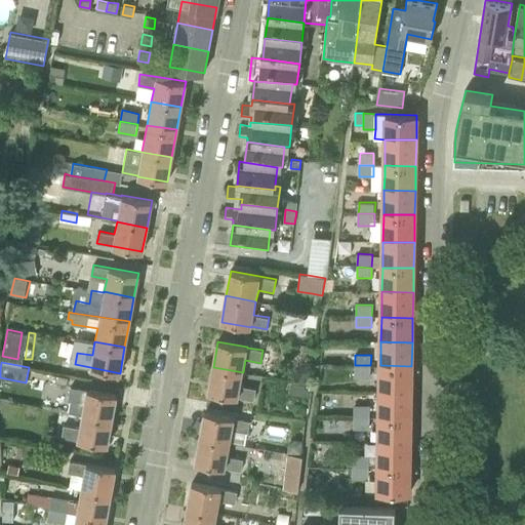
[(355,376),(370,377),(370,365),(355,365),(355,376)]
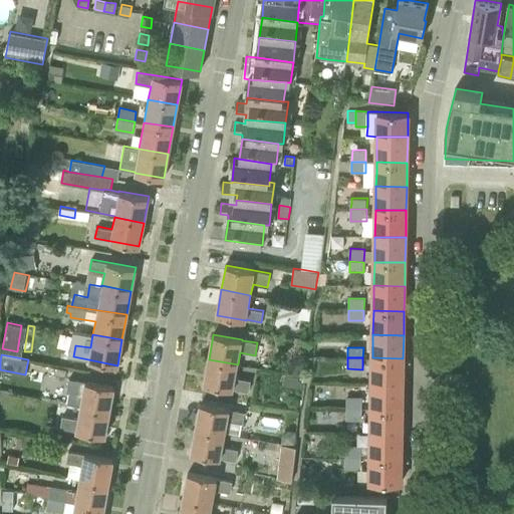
[(371,381),(403,382),(403,358),(372,357),(371,381)]
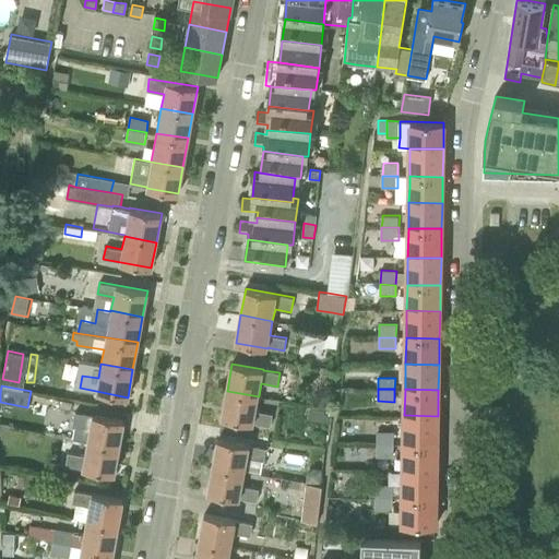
[(222,417),(253,424),(253,423),(270,426),(273,414),(257,411),(259,396),(227,391),(222,417)]
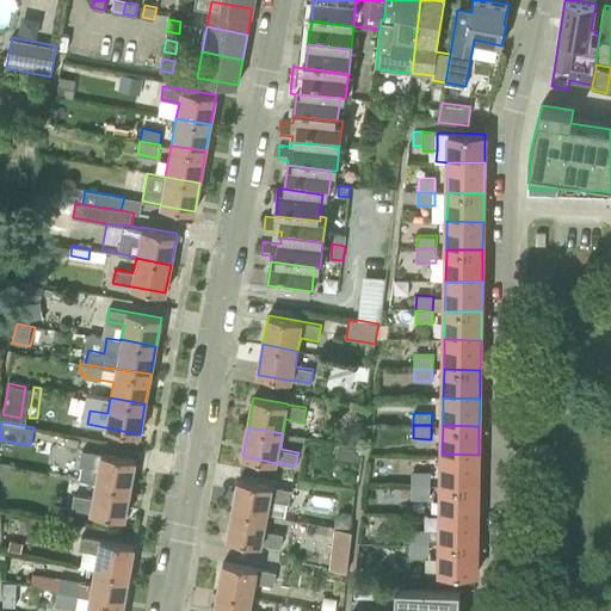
[(81,480),(130,489),(135,458),(84,449),(79,479),(81,480)]
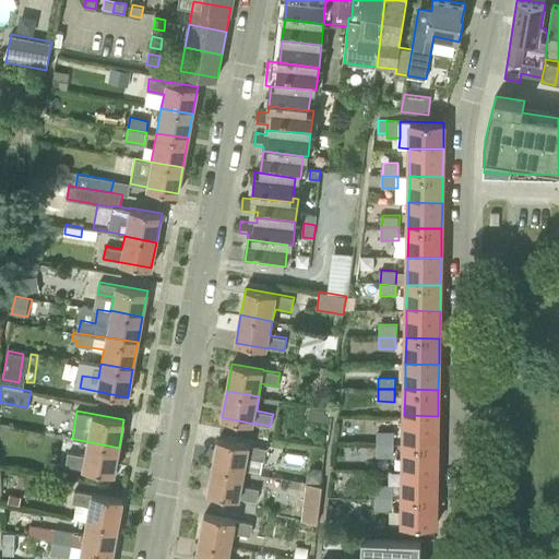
[(404,445),(437,445),(438,416),(404,415),(404,445)]
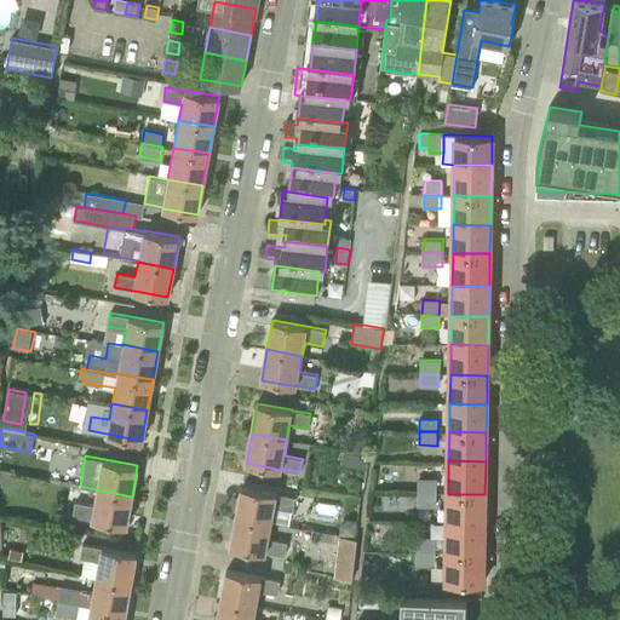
[(418,493),(437,493),(437,478),(418,478),(418,493)]
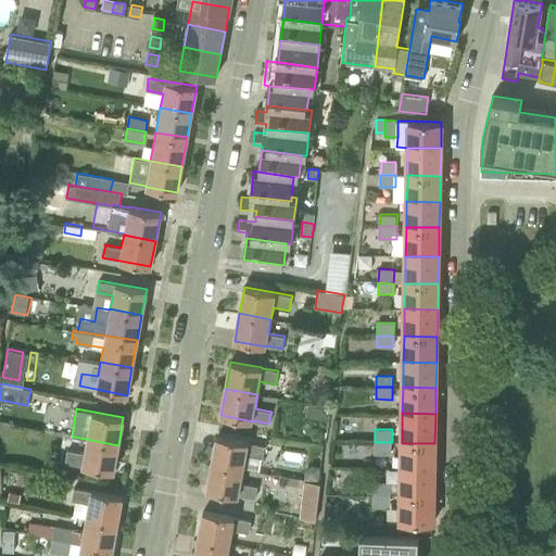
[(67,450),(65,462),(81,465),(113,471),(118,445),(74,437),(72,450),(67,450)]
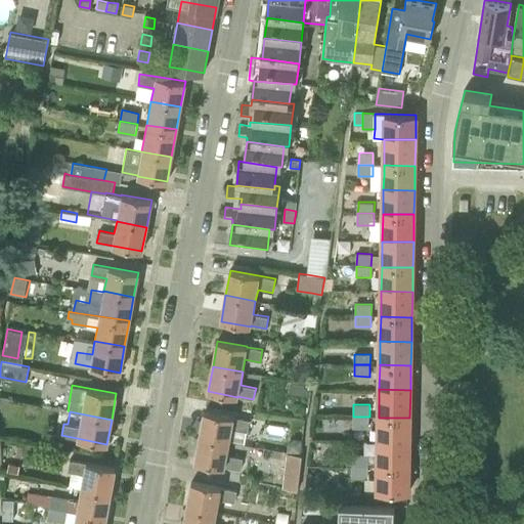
[(201,436),(230,441),(232,429),(248,432),(250,420),(205,411),(201,436)]
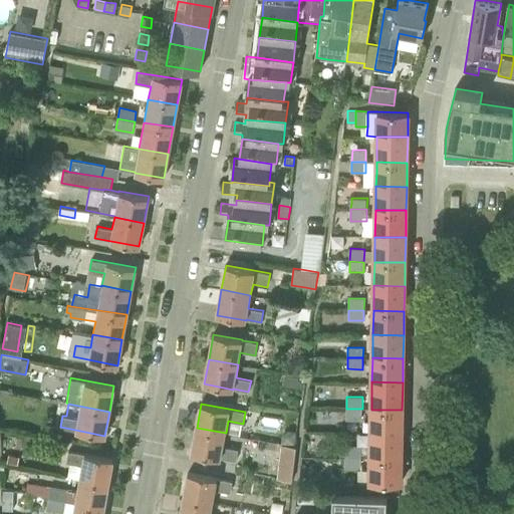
[(346,409),(345,420),(361,420),(362,409),(346,409)]
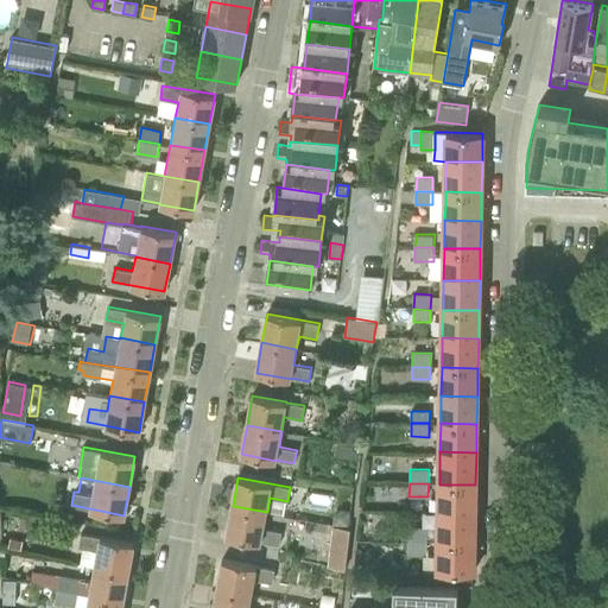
[(438,512),(475,513),(475,485),(439,485),(438,512)]
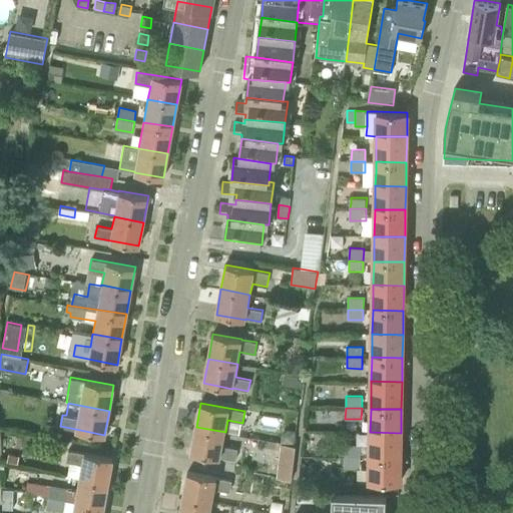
[(191,452),(220,458),(220,457),(235,460),(237,448),(222,446),(225,432),(196,427),(191,452)]
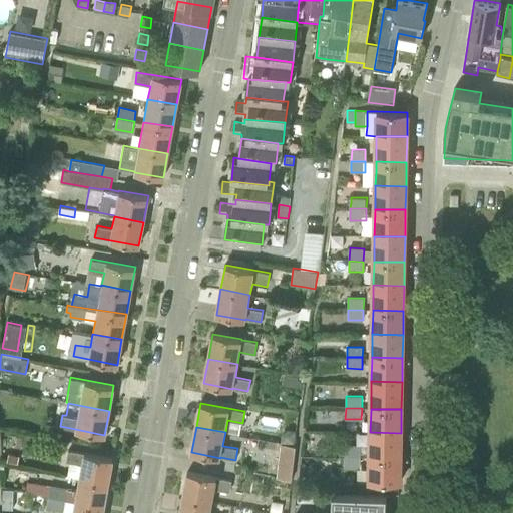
[(370,457),(400,457),(401,433),(370,432),(370,457)]
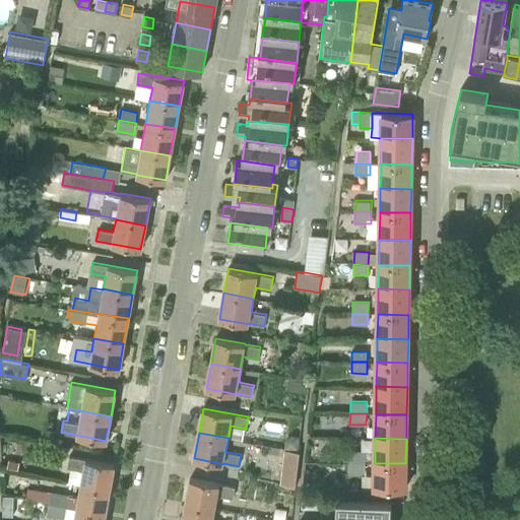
[(282,484),(297,486),(301,451),(285,449),(284,458),(283,472),(282,484)]
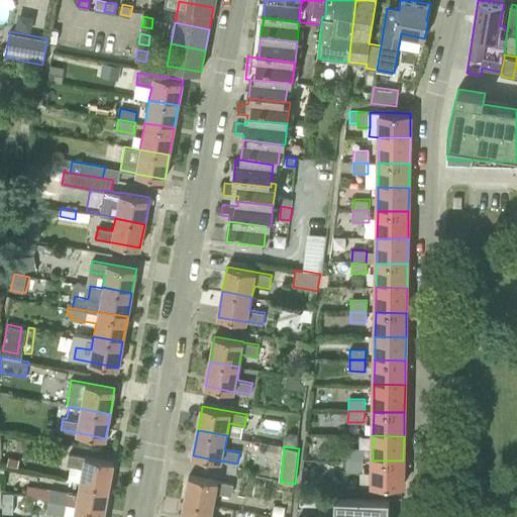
[(347,459),(363,459),(364,448),(347,448),(347,459)]
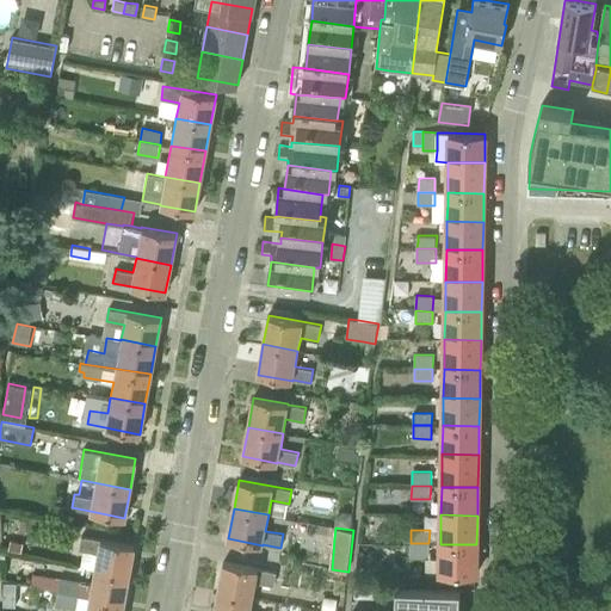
[(94,566),(129,572),(134,544),(81,535),(79,549),(97,553),(94,566)]
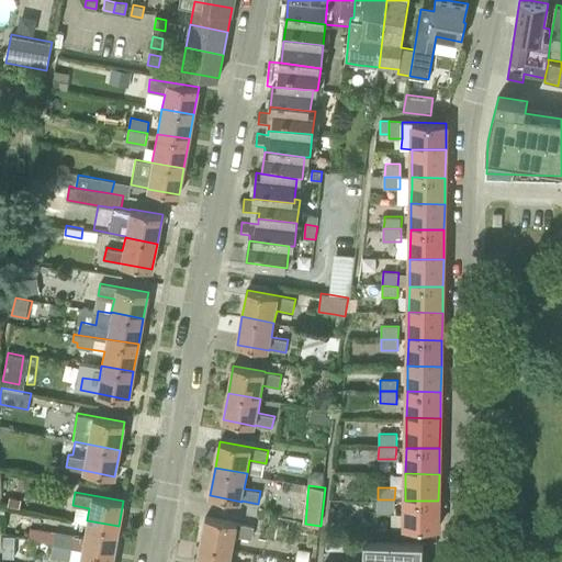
[(378,512),(394,512),(394,499),(378,499),(378,512)]
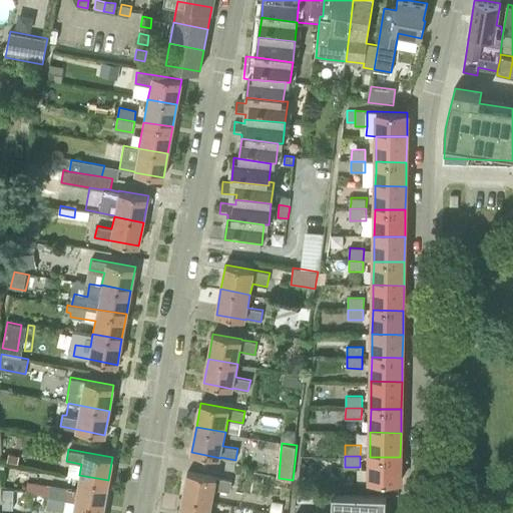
[(369,482),(400,483),(400,457),(370,457),(369,482)]
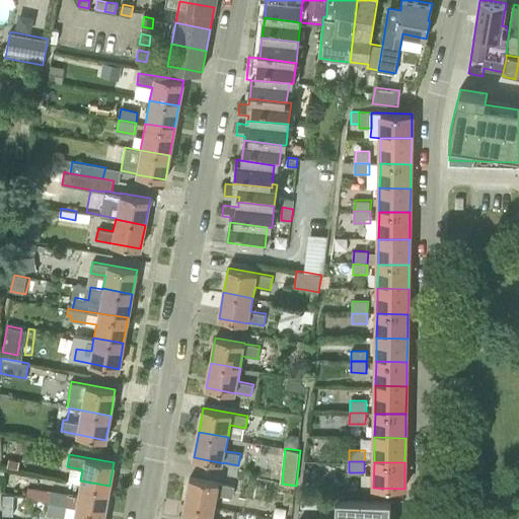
[(186,503),(215,509),(217,495),(232,498),(235,486),(191,477),(186,503)]
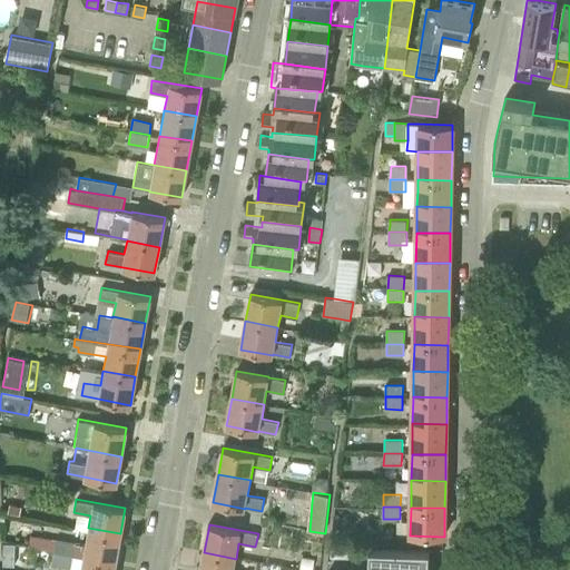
[(56,539),(53,551),(75,556),(82,557),(115,562),(120,533),(88,528),(86,543),(56,539)]
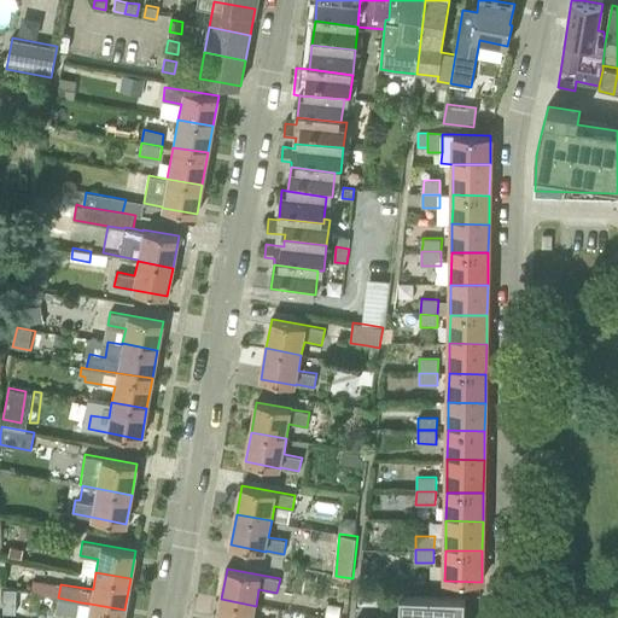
[(464,617),(465,596),(443,595),(401,594),(401,617),(384,617),(385,617),(378,617),(464,617)]
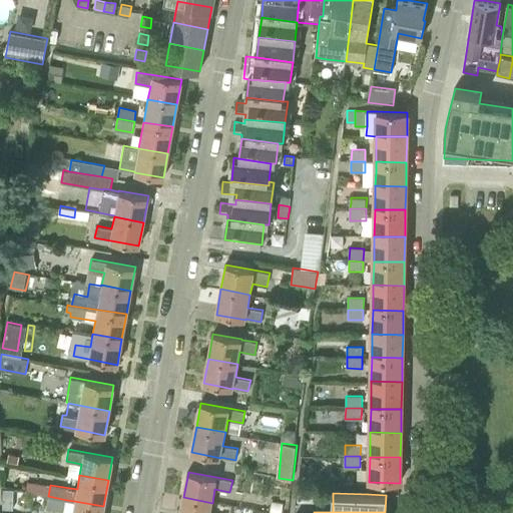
[(65,511),(67,500),(48,496),(46,507),(65,511)]
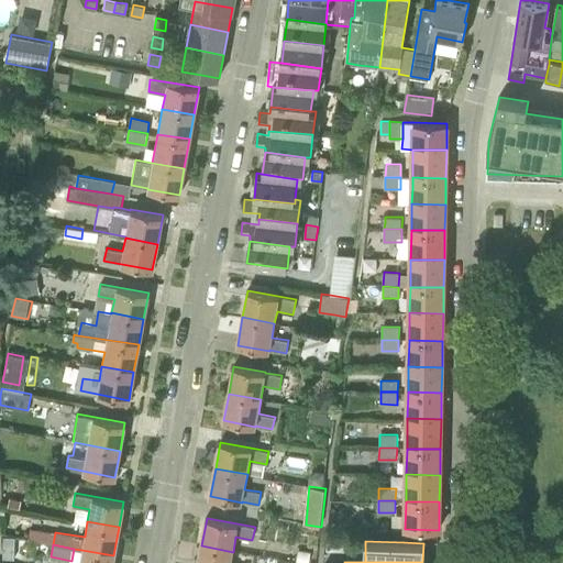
[(197,562),(230,562),(233,552),(201,545),(197,562)]
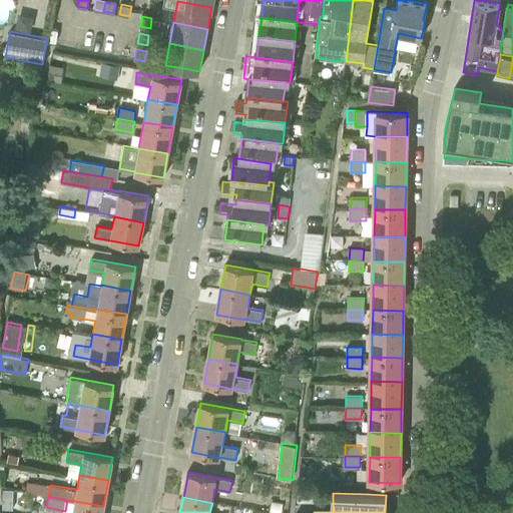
[(102,512),(103,506),(74,501),(72,512),(102,512)]
